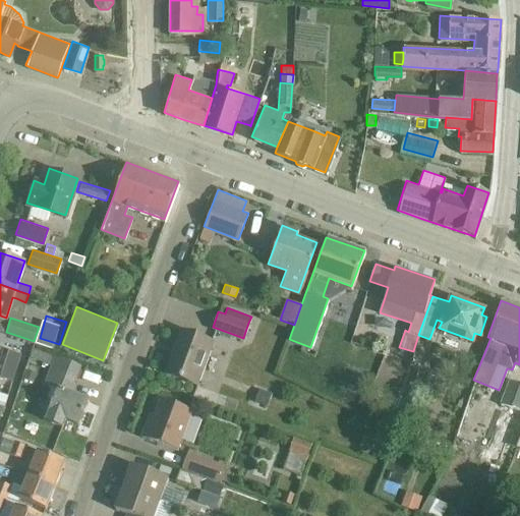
[(196,383),(213,340),(180,328),(165,371),(196,383)]
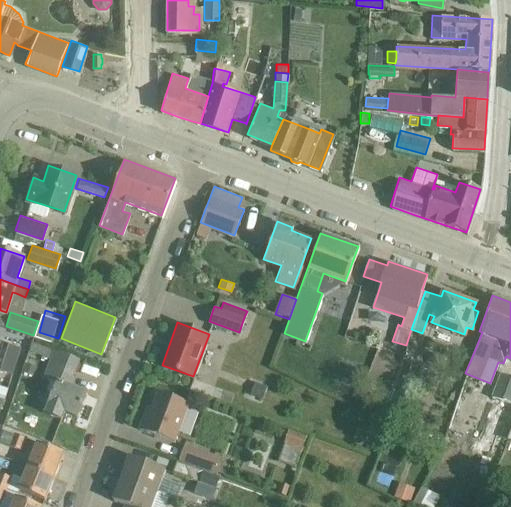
[(32,341),(29,350),(49,358),(53,349),(32,341)]
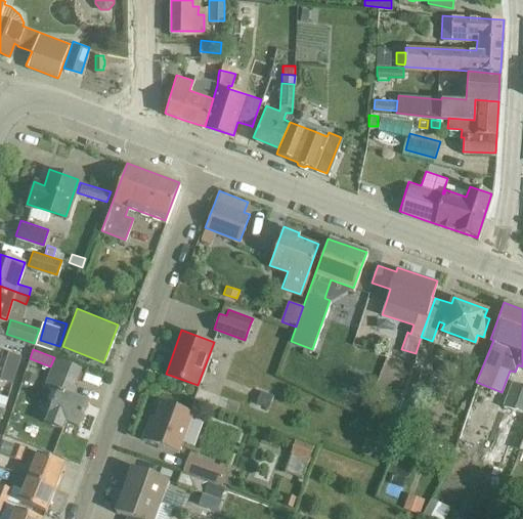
[(7,351),(3,362),(15,366),(19,354),(7,351)]
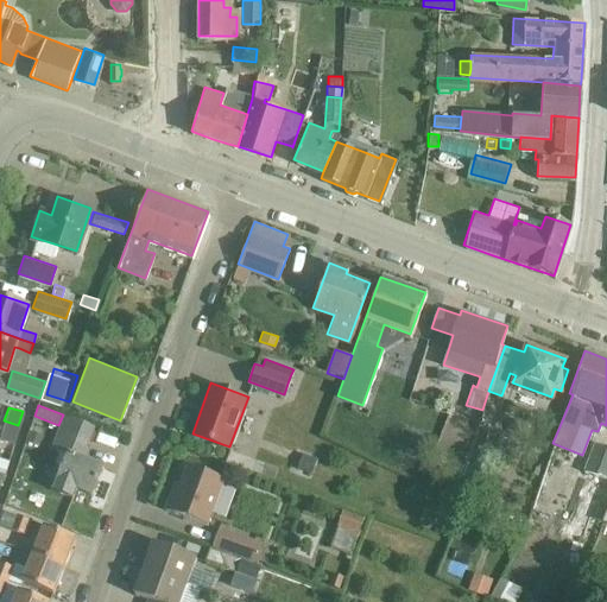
[(81,456),(93,426),(63,414),(58,425),(50,445),(59,449),(55,462),(62,464),(52,488),(71,495),(74,487),(90,493),(102,466),(81,456)]
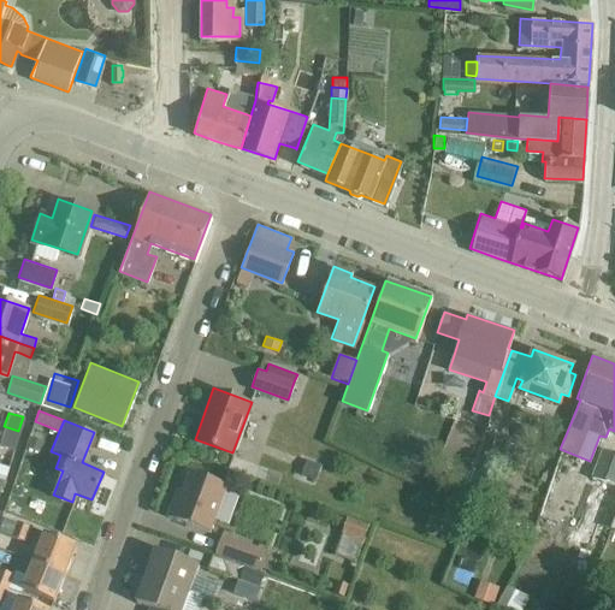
[(31,434),(28,445),(40,449),(43,438),(31,434)]
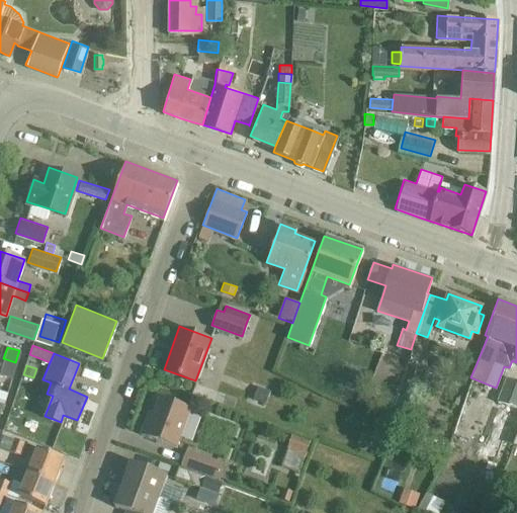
[(516,379),(506,376),(497,401),(516,408),(516,379)]
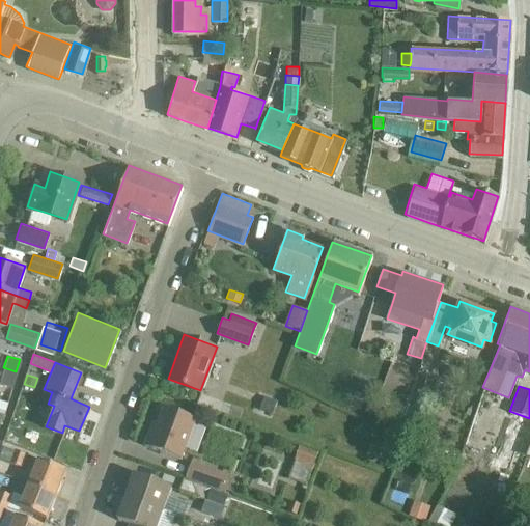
[(260,407),(273,412),(277,399),(265,395),(260,407)]
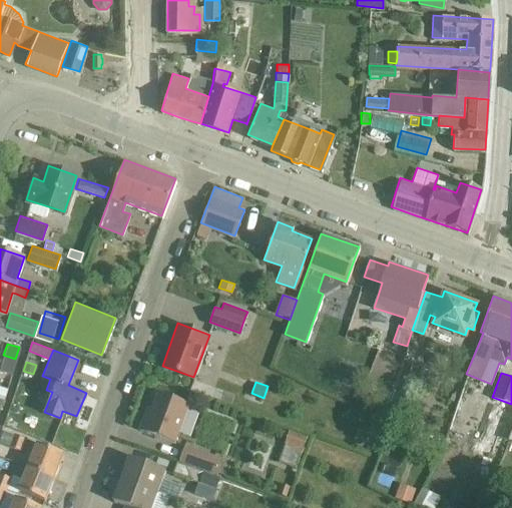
[(188,403),(157,391),(148,417),(143,415),(139,428),(174,441),(188,403)]
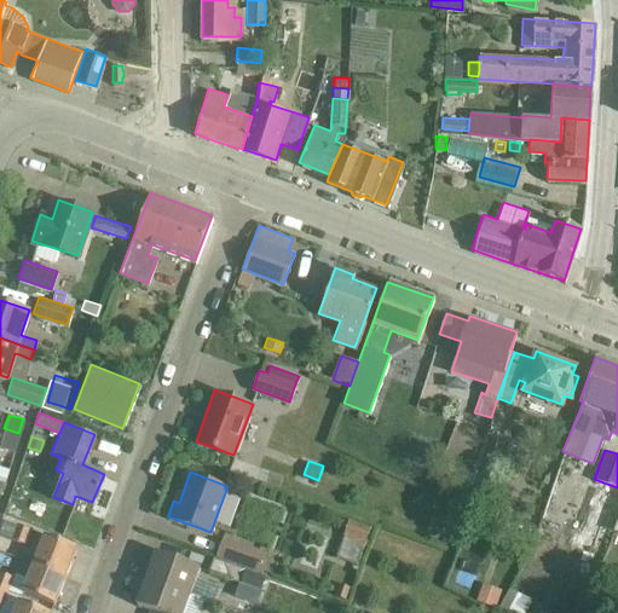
[(33,525),(3,514),(0,520),(0,531),(26,542),(33,525)]
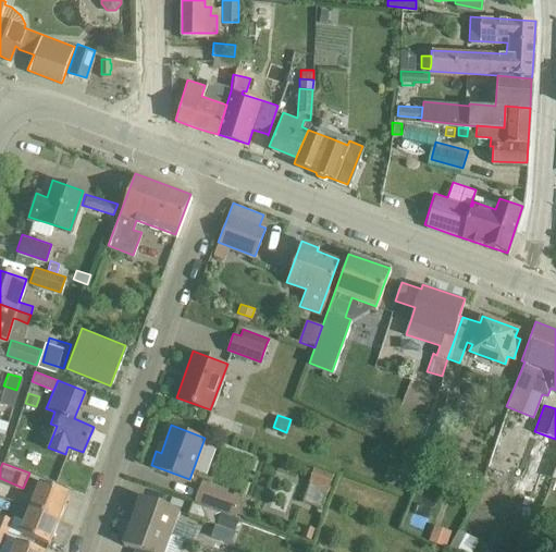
[(330,487),(334,474),(316,467),(311,480),(330,487)]
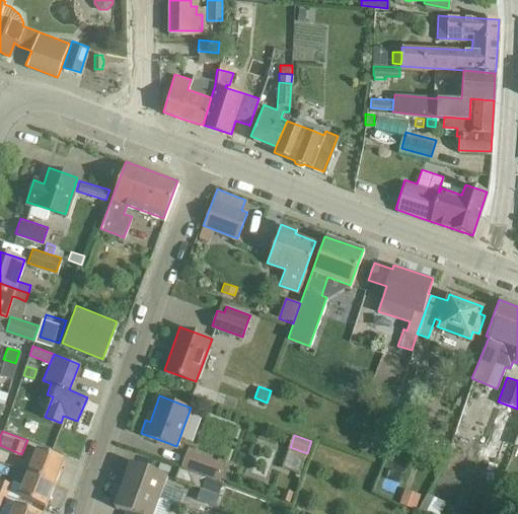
[(432,438),(427,452),(440,457),(445,443),(432,438)]
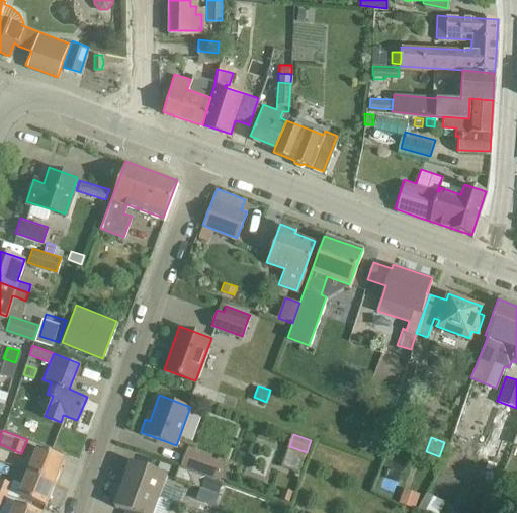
[(27,469),(54,481),(63,456),(36,446),(27,469)]
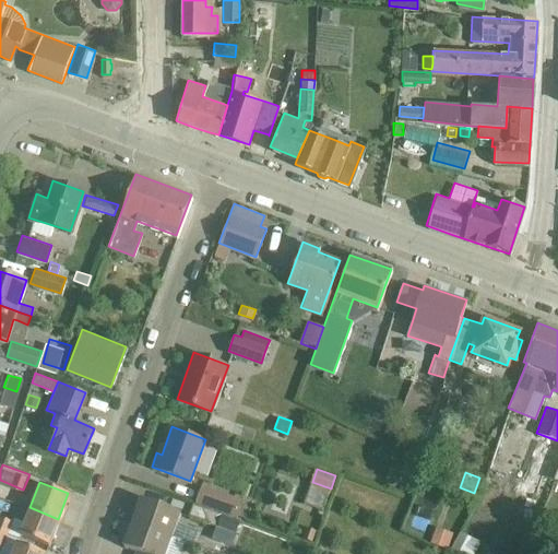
[(240,498),(203,485),(197,502),(235,516),(240,498)]
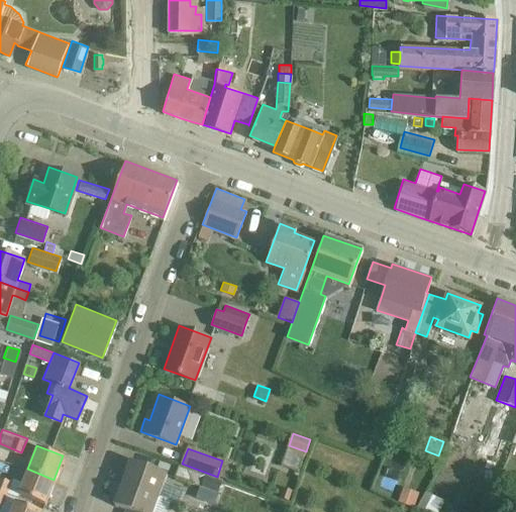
[(0,469),(14,475),(19,463),(0,454),(0,469)]
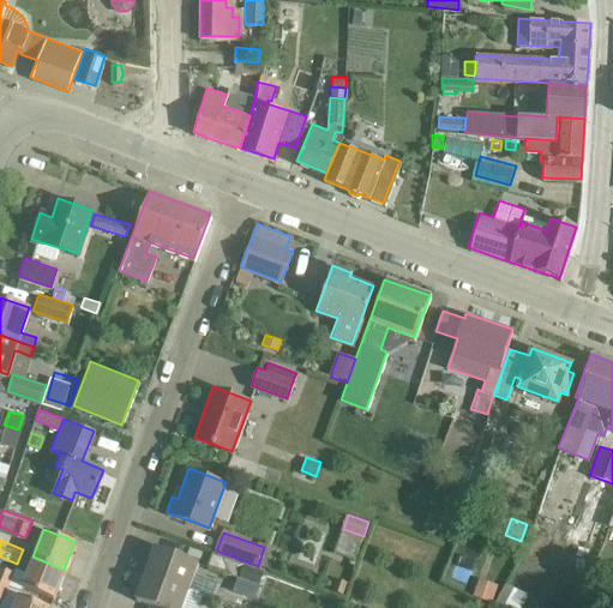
[(155,546),(145,572),(188,588),(200,593),(211,596),(216,581),(193,572),(198,561),(155,546)]
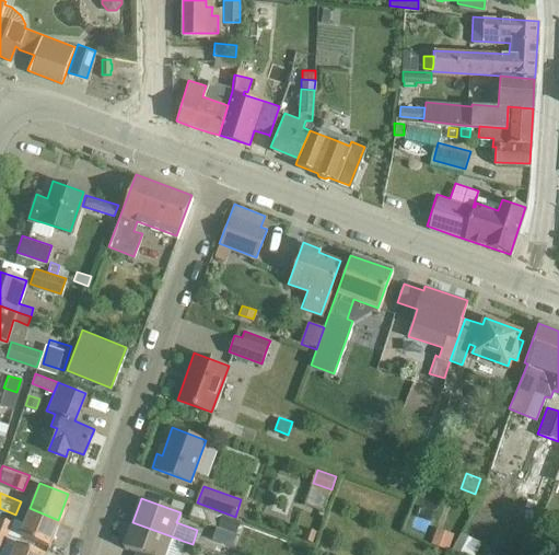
[(222,513),(193,504),(188,516),(217,527),(218,524),(222,513)]
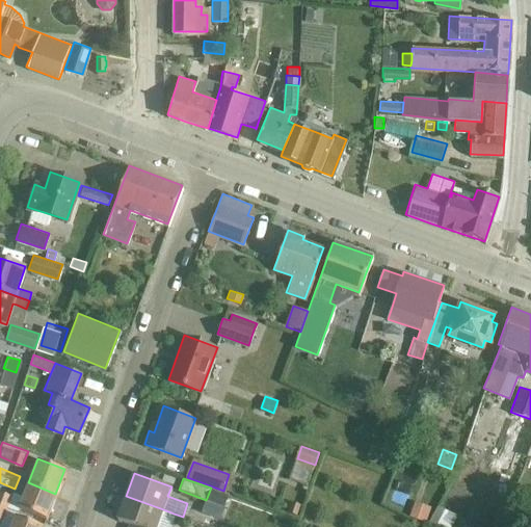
[(0,503),(5,506),(17,511),(19,507),(45,518),(55,494),(28,482),(23,495),(12,491),(10,495),(0,490),(0,503)]
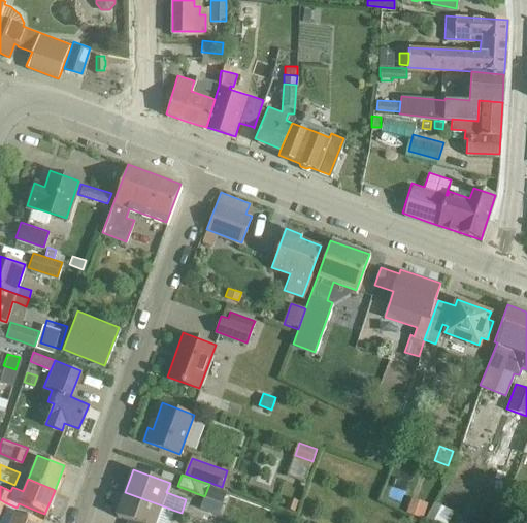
[(226,490),(209,484),(205,494),(222,500),(226,490)]
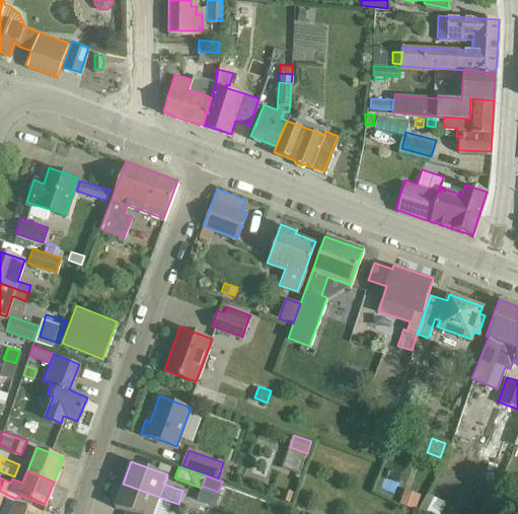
[(123,484),(115,506),(134,513),(133,513),(164,513),(169,501),(159,497),(123,484)]
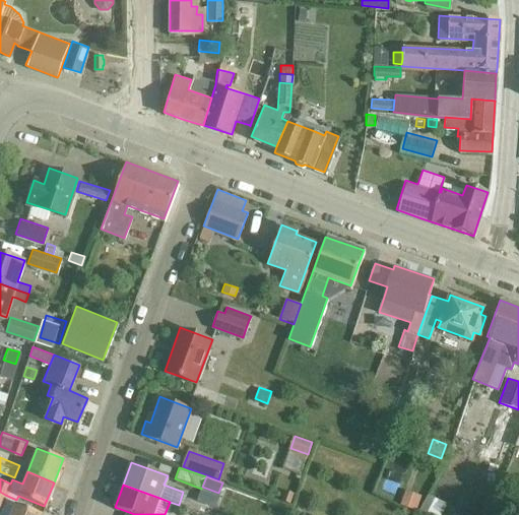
[(283,489),(280,498),(292,502),(295,493),(283,489)]
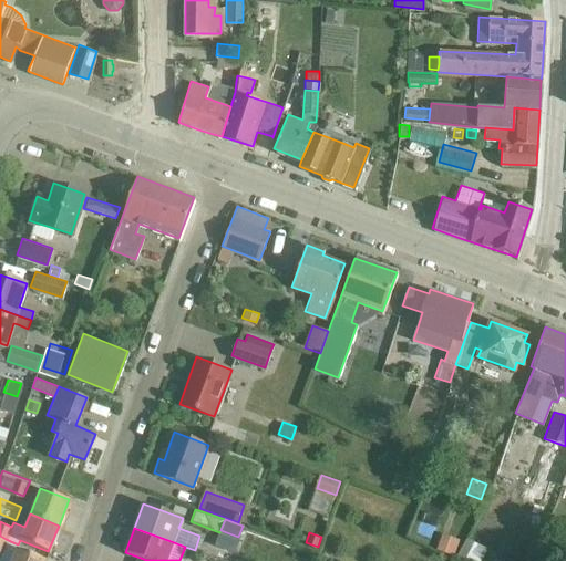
[(442,534),(436,549),(452,554),(456,540),(442,534)]
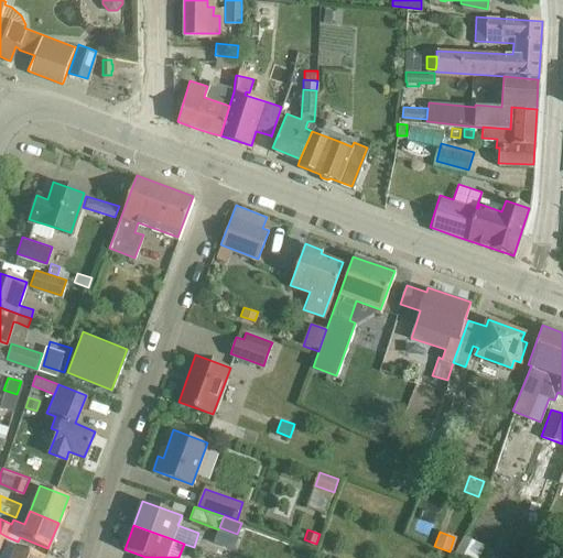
[(462,533),(455,548),(465,551),(471,537),(462,533)]
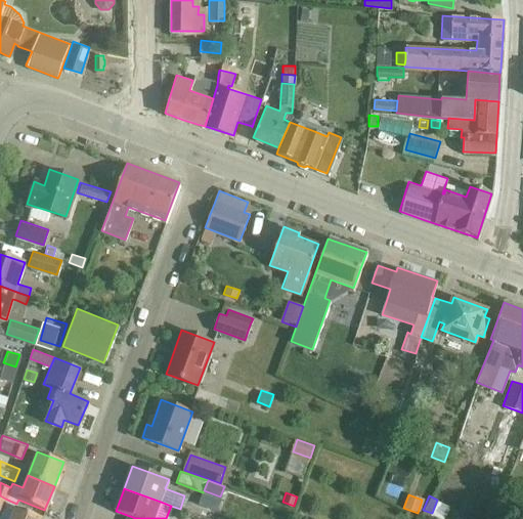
[(10,518),(40,518),(41,518),(15,508),(10,518)]
